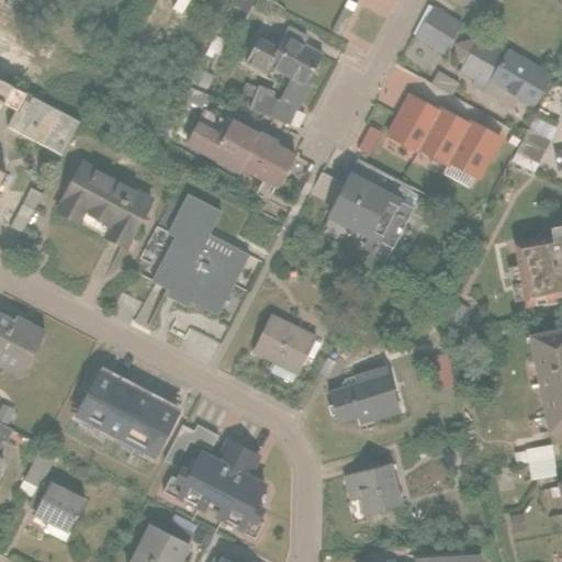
[(357,3),(349,0),(340,0),(330,21),(345,29),(357,3)]
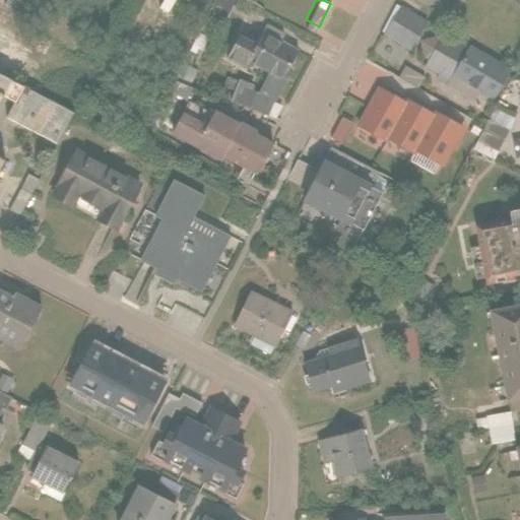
[(426,22),(396,6),(380,35),(409,51),(426,22)]
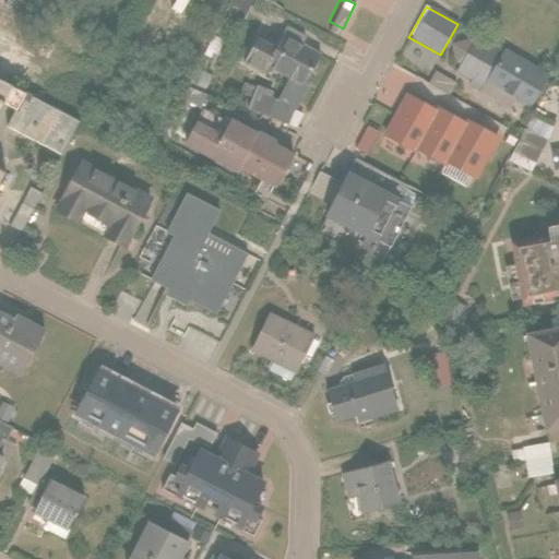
[(275,48),(253,37),(241,62),(274,79),(268,93),(256,86),(247,104),(287,123),(322,54),(282,34),(275,48)]
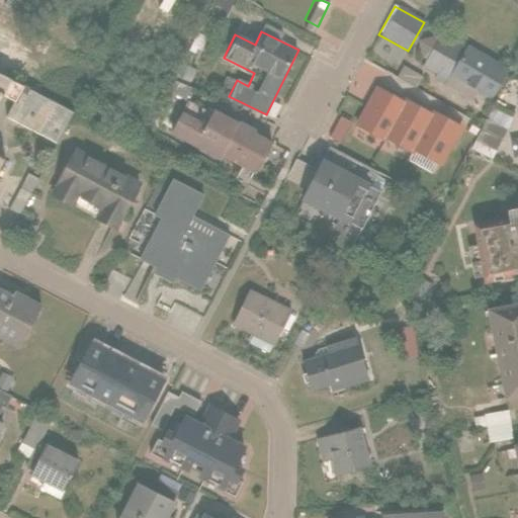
[(0,61),(8,65),(19,41),(0,32),(0,61)]
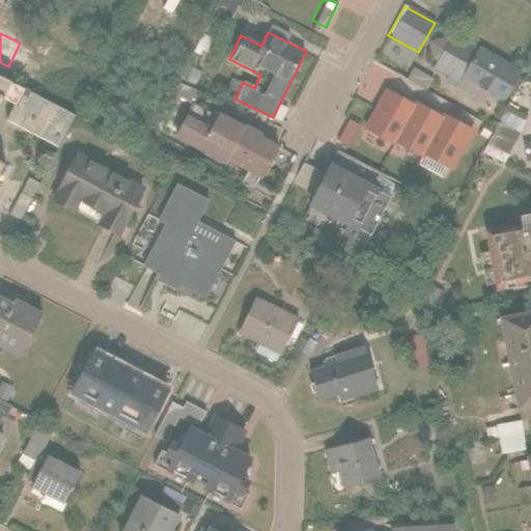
[(435,63),(439,65),(450,46),(447,45),(431,48),(435,63)]
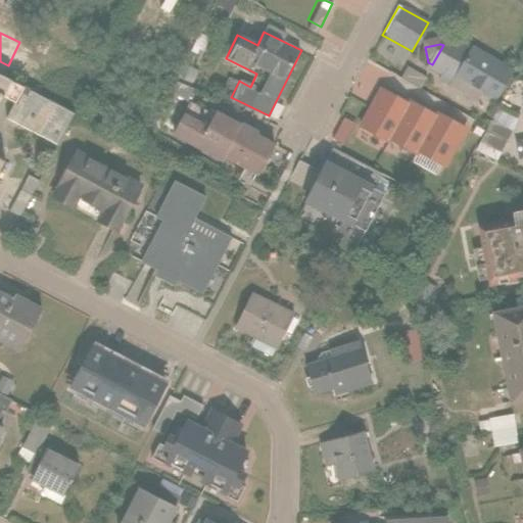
[(443,45),(432,64),(429,67),(450,81),(465,57),(443,45)]
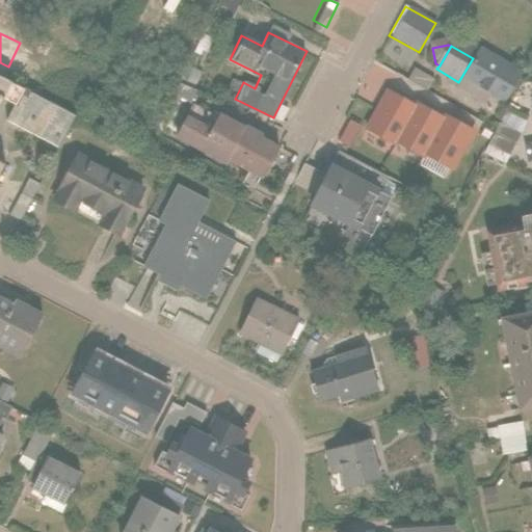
[(473,58),(458,82),(506,109),(526,75),(479,48),(473,58)]
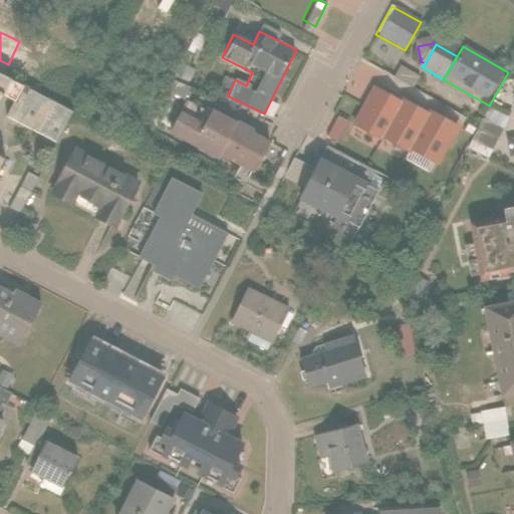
[(0,167),(4,160),(0,157),(0,97),(2,94),(14,101),(23,85),(0,73),(0,167)]
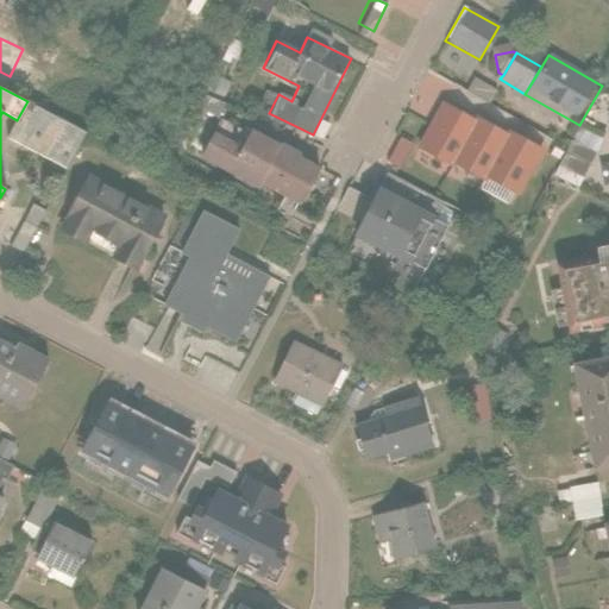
[(27,101),(17,120),(7,139),(67,169),(86,132),(27,101)]
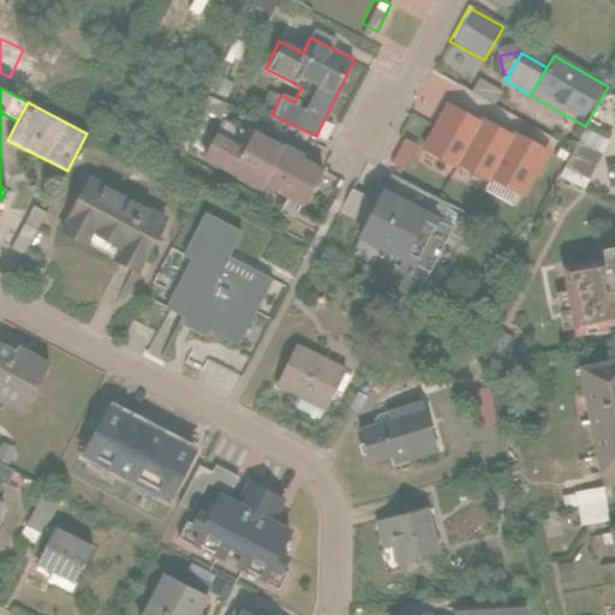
[(457,168),(459,166),(482,123),(448,103),(422,149),(457,168)]
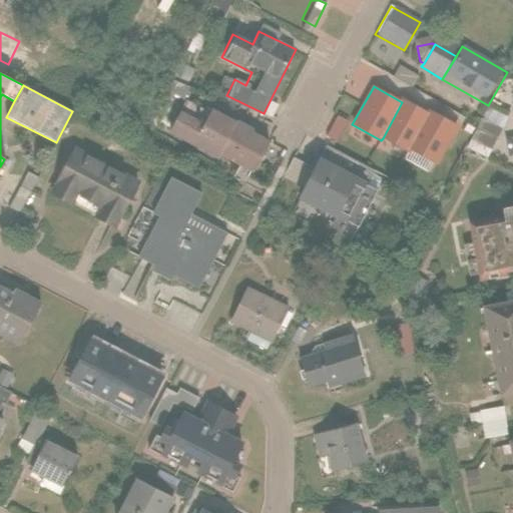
[(430,114),(404,100),(402,102),(383,138),(409,152),(410,150),(430,114)]
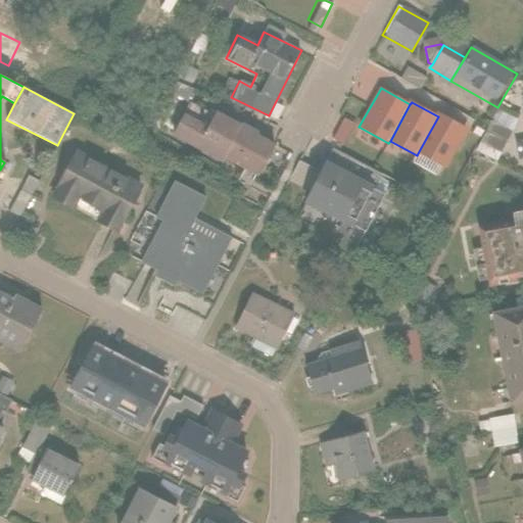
[(186,116),(177,133),(223,157),(226,153),(240,126),(219,113),(210,129),(186,116)]
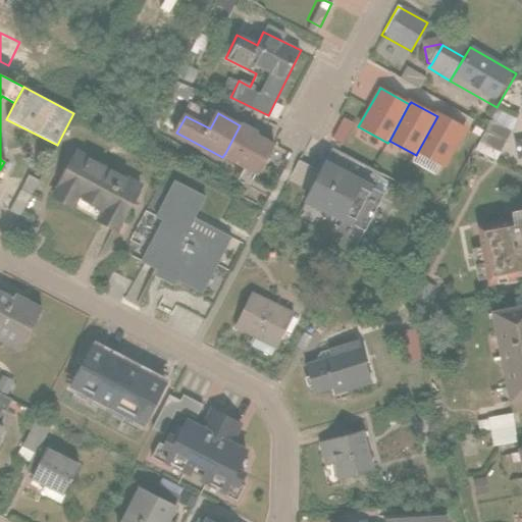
[(437,116),(417,153),(445,168),(467,128),(439,113),(437,116)]
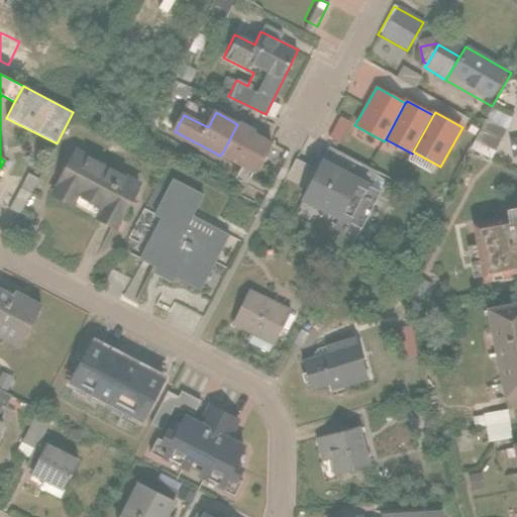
[(332,136),(342,141),(351,119),(341,115),(332,136)]
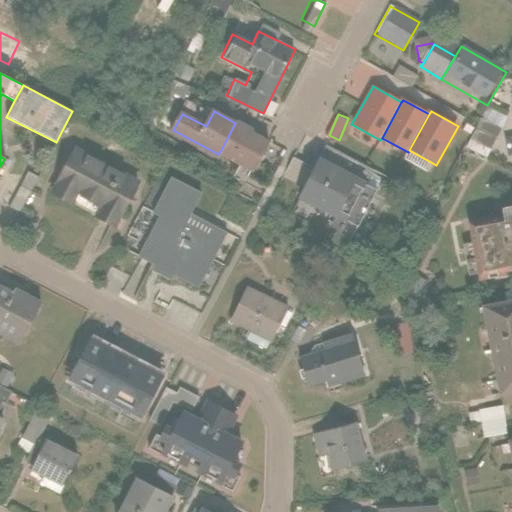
[(235,123),(221,150),(253,167),(267,141),(252,133),(254,130),(236,120),(235,123)]
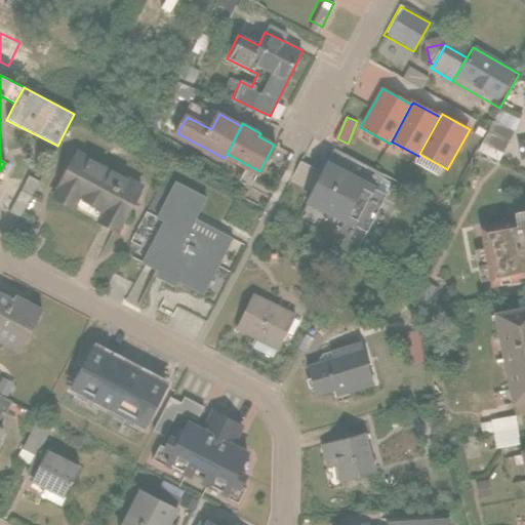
[(396,184),(333,150),(321,173),(310,194),(305,202),(367,236),(396,184)]
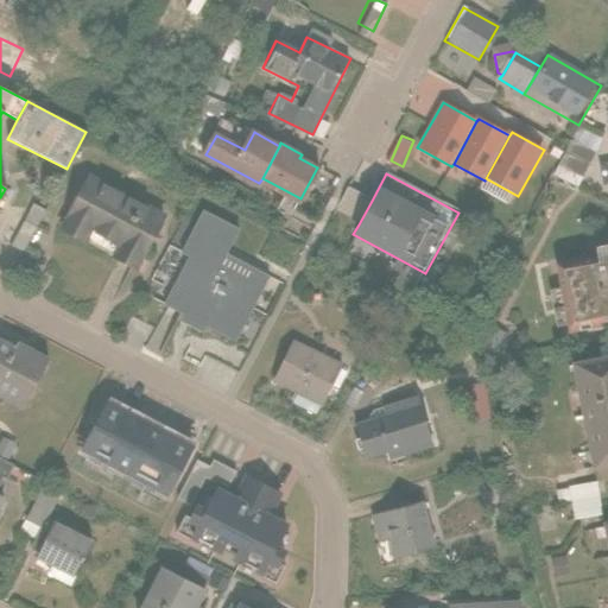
[(168,215),(89,175),(61,230),(139,271),(168,215)]
